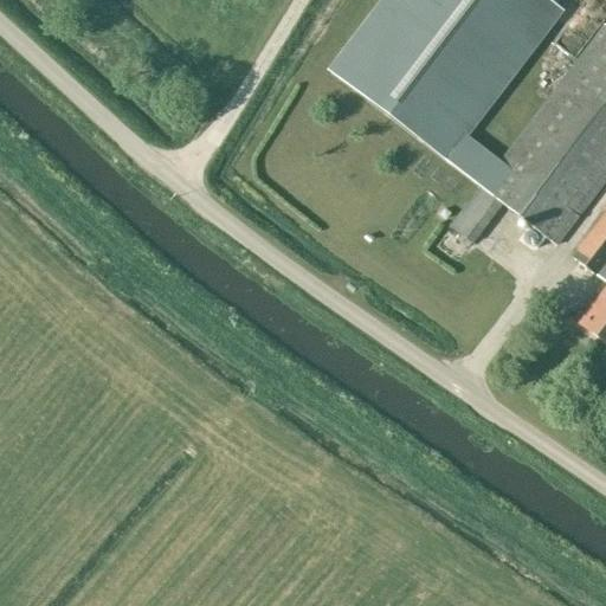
[(605,27),(604,25),(575,62),(498,162),(468,137),(563,12),(547,0),(379,0),(326,71),(478,188),(449,227),(471,244),(502,204),(556,246),(605,180),(605,27)]
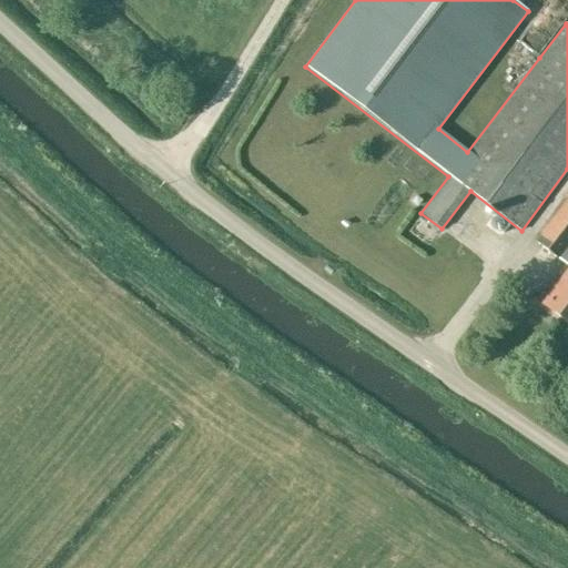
[(537,11),(517,46),(535,56),(555,21),(537,11)]
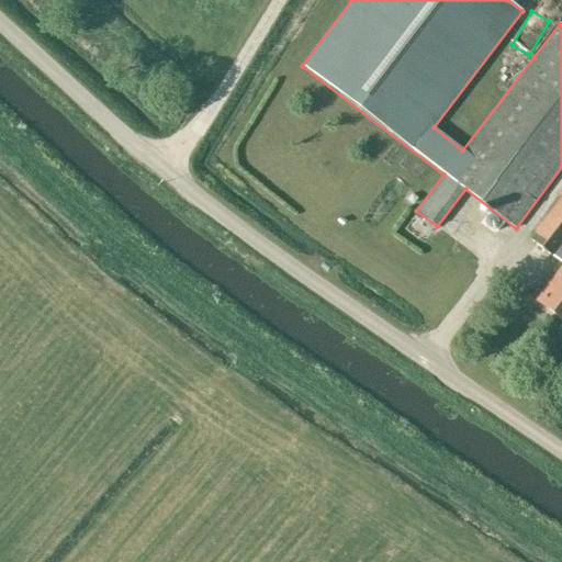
[(416,197),(411,193),(407,198),(412,202),(416,197)]
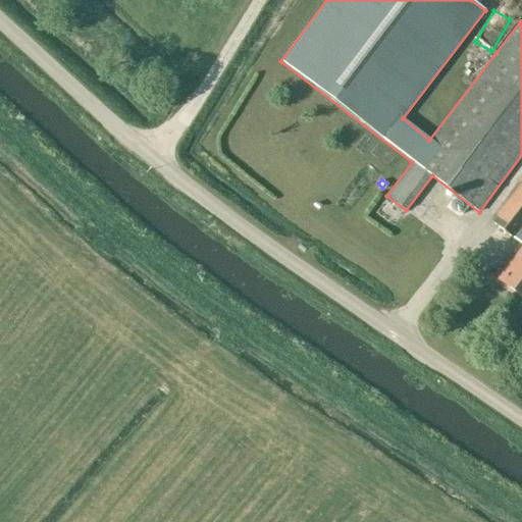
[(521,297),(521,181),(491,222),(512,238),(513,238),(521,244),(521,248),(499,279),(521,297)]
